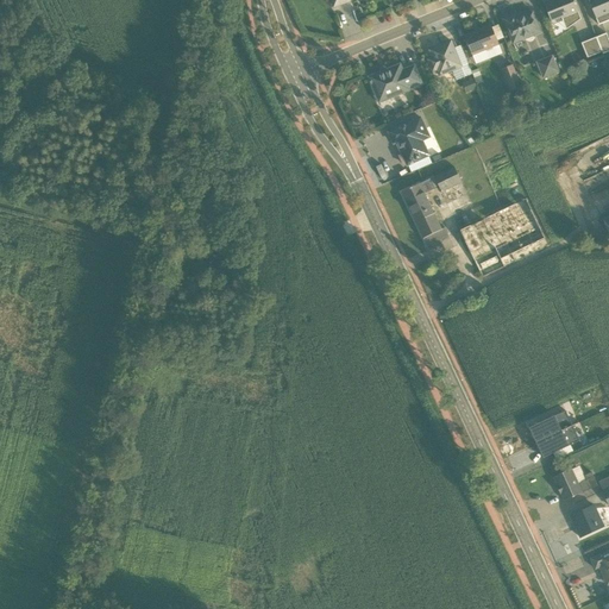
[(572,0),(556,0),(544,5),(552,25),(562,22),(565,31),(581,20),(572,0)]
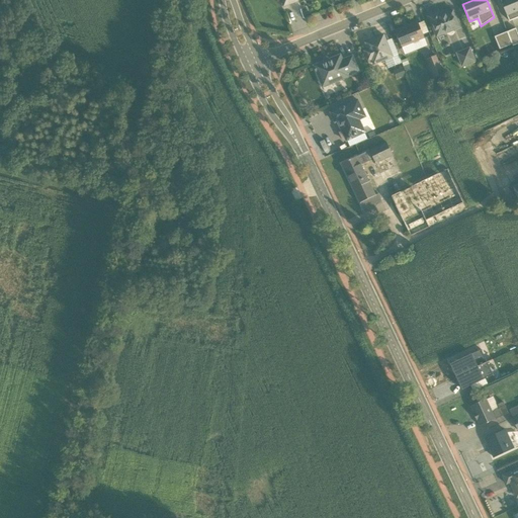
[(517,0),(499,0),(509,22),(517,17),(517,0)]
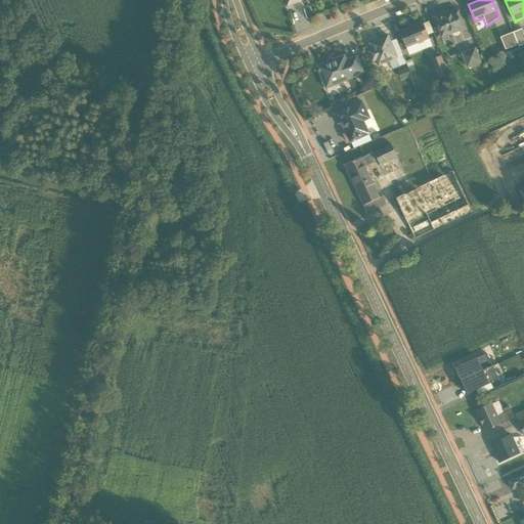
[(443,13),(433,17),(442,39),(465,30),(457,12),(444,17),(443,13)]
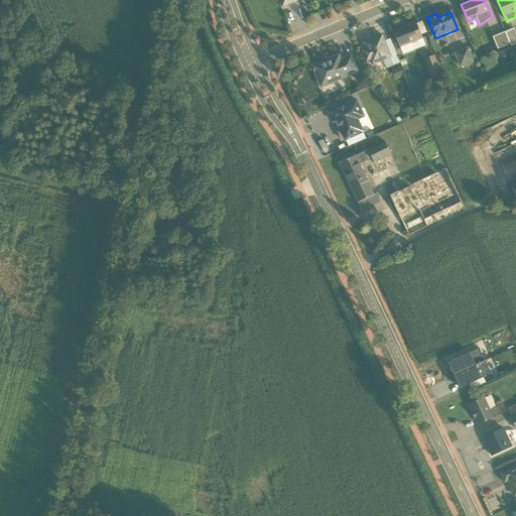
[(415,22),(393,31),(403,55),(425,46),(421,35),(426,33),(422,22),(416,24),(415,22)]
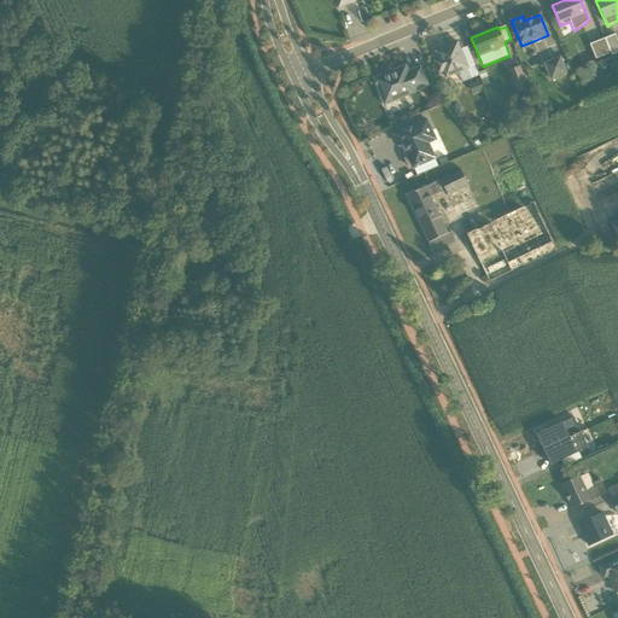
[(617,41),(616,35),(589,45),(595,59),(611,53),(611,54),(617,52),(617,41)]
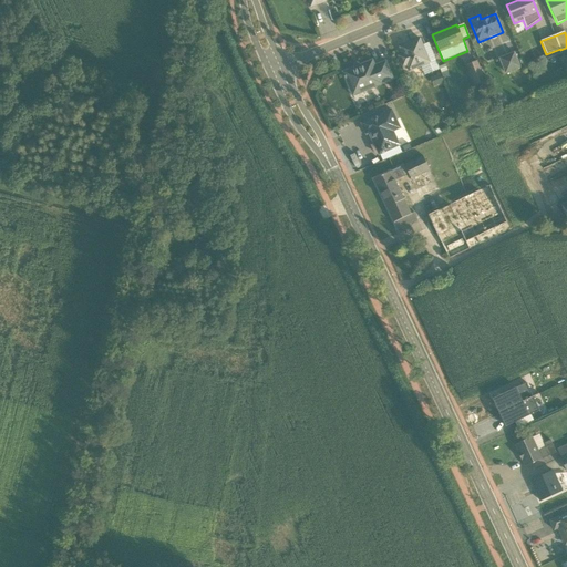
[(402,55),(398,57),(403,69),(405,68),(408,72),(421,68),(424,76),(439,70),(428,43),(422,45),(420,39),(399,48),(402,55)]
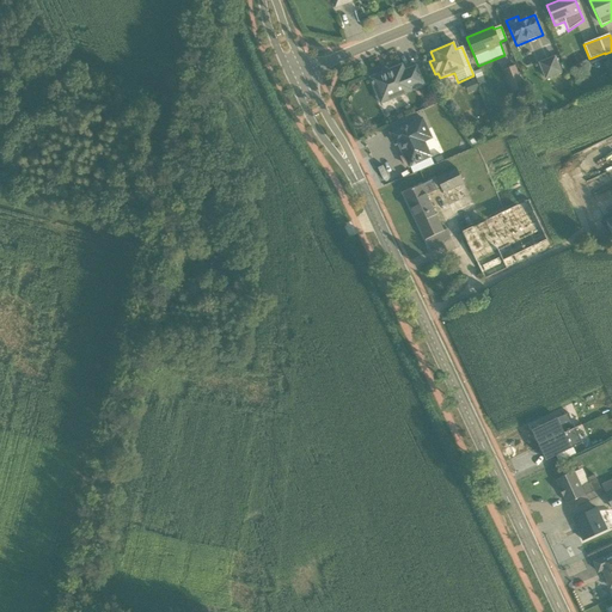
[(556,56),(538,63),(545,80),(562,74),(556,56)]
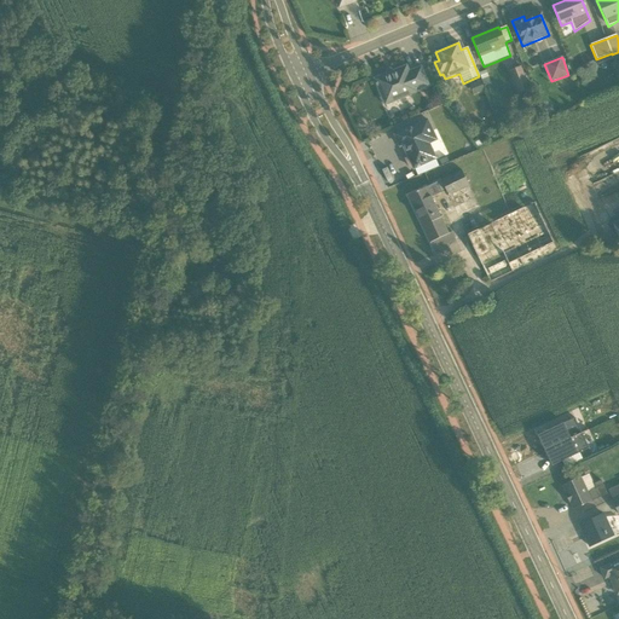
[(418,93),(417,91),(429,86),(422,68),(409,73),(406,67),(374,80),(385,106),(418,93)]
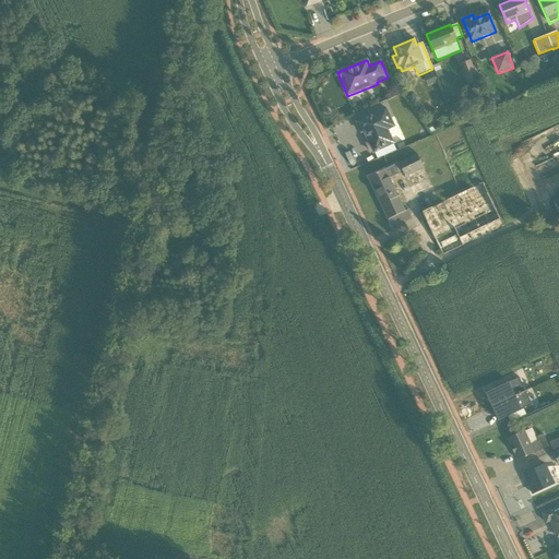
[(479,81),(471,60),(461,64),(468,85),(479,81)]
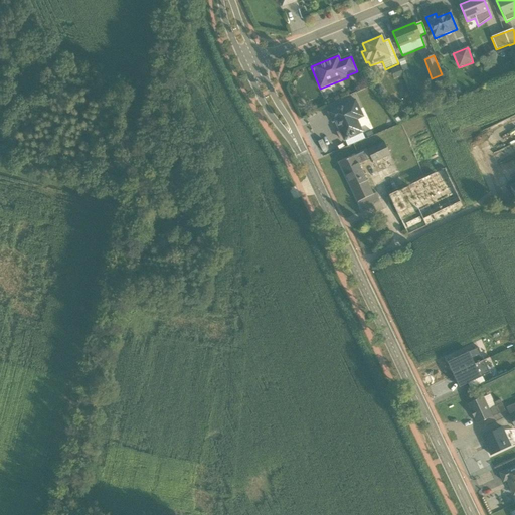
[(408,69),(404,58),(398,60),(403,72),(408,69)]
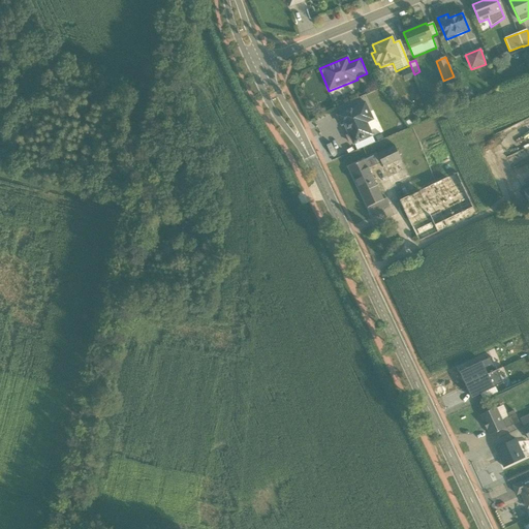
[(489,73),(487,67),(475,72),(477,78),(489,73)]
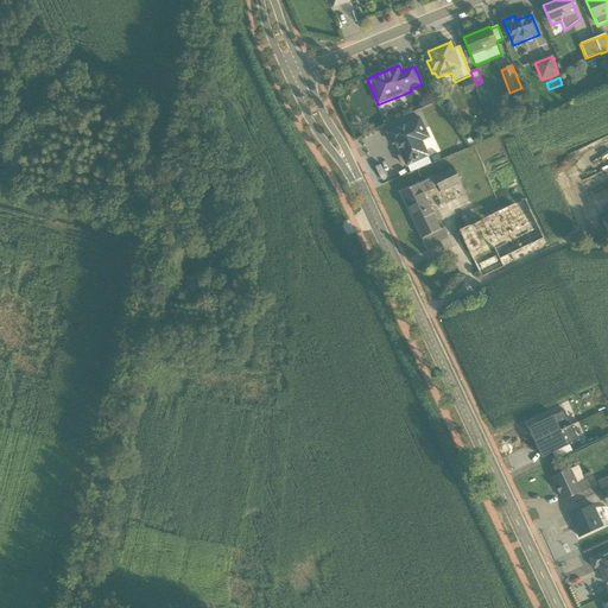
[(476,89),(472,80),(462,83),(466,93),(476,89)]
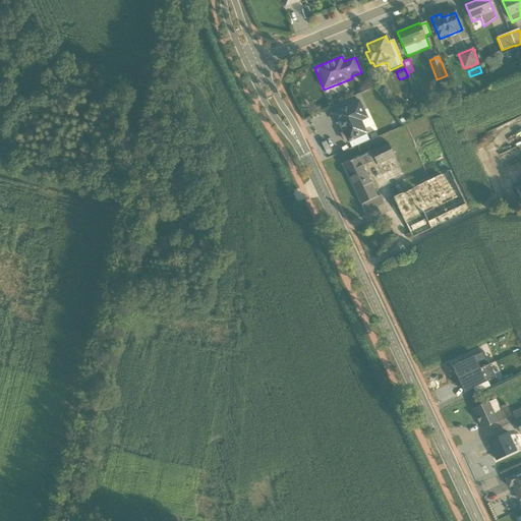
[(367,133),(361,122),(368,119),(359,101),(332,114),(337,124),(339,123),(344,133),(341,134),(346,143),(367,133)]
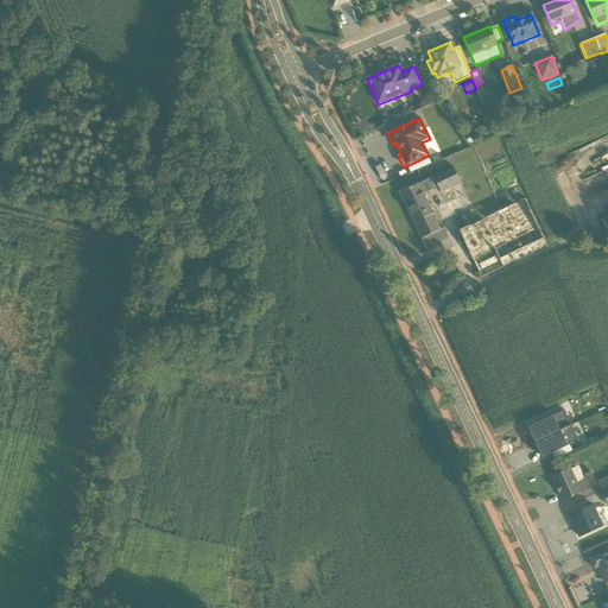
[(454,168),(400,192),(425,247),(447,238),(443,229),(441,230),(424,194),(438,188),(441,192),(461,183),(454,168)]
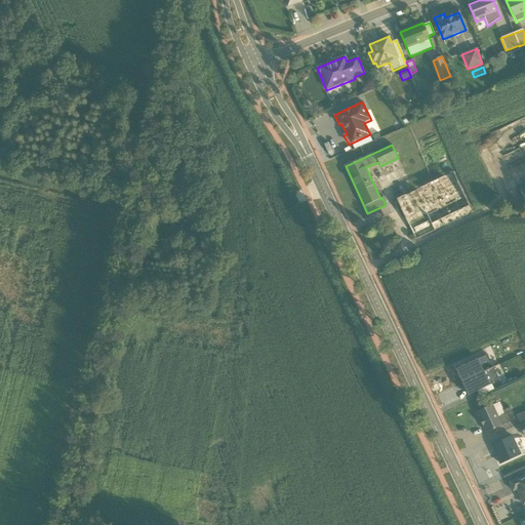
[(524,145),(503,154),(507,162),(524,155),(524,145)]
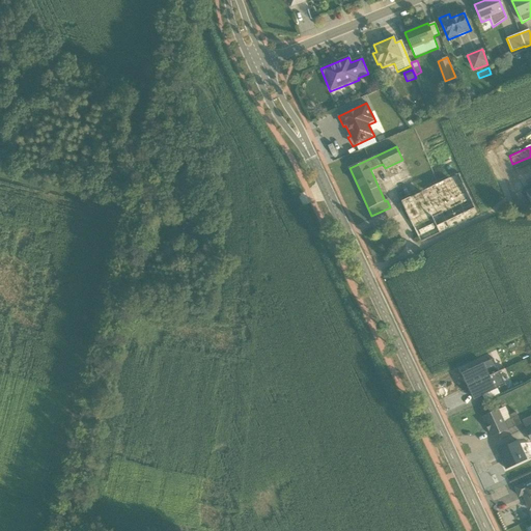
[(458,173),(401,202),(420,242),(449,229),(446,223),(475,208),(458,173)]
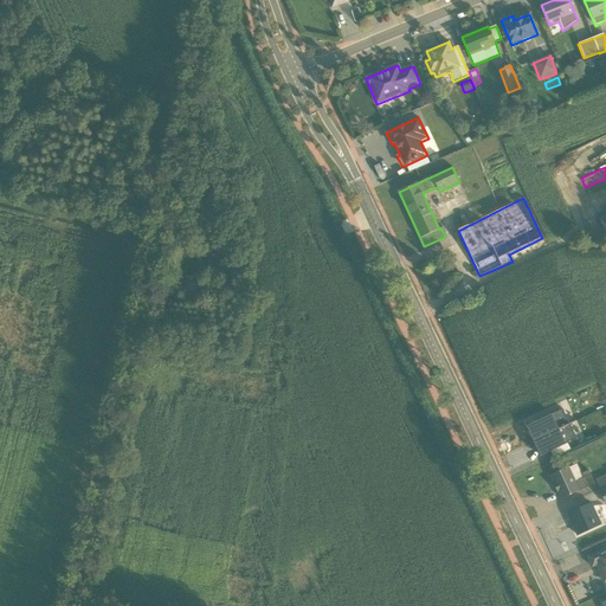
[(526,426),(533,442),(569,424),(563,410),(526,426)]
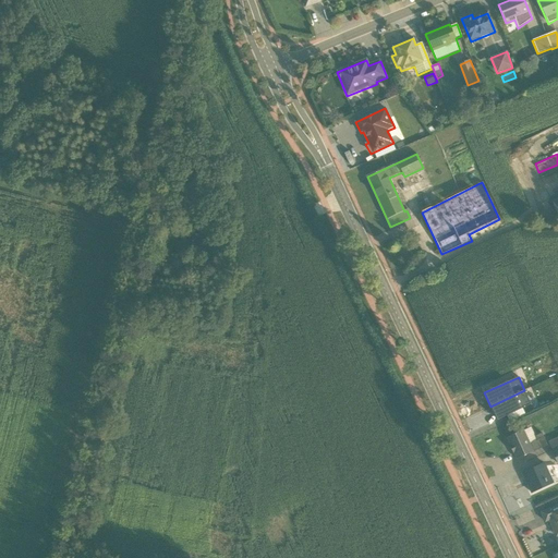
[(524,390),(490,407),(497,421),(531,404),(524,390)]
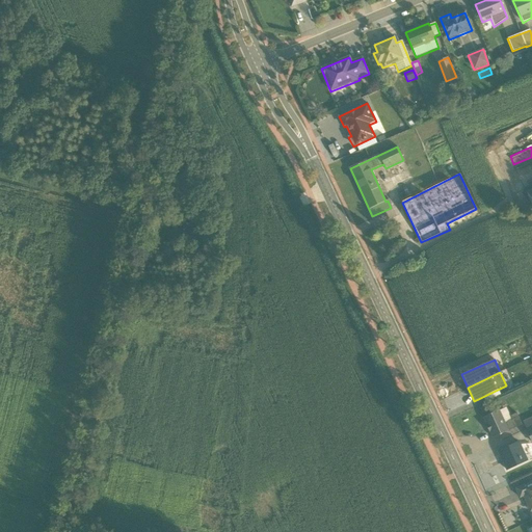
[(505,407),(483,418),(491,437),(521,425),(515,414),(509,417),(505,407)]
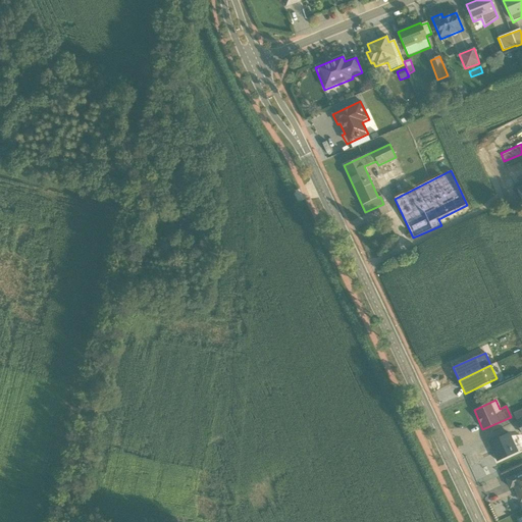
[(521,409),(512,414),(516,421),(521,418),(521,409)]
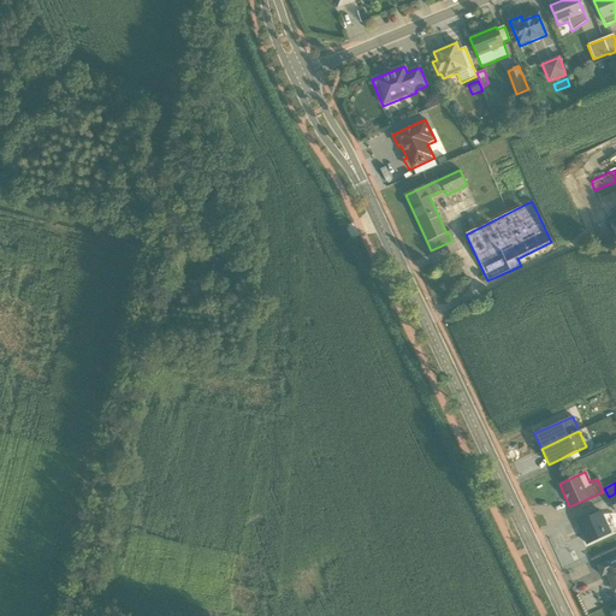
[(602,511),(578,523),(586,544),(611,533),(602,511)]
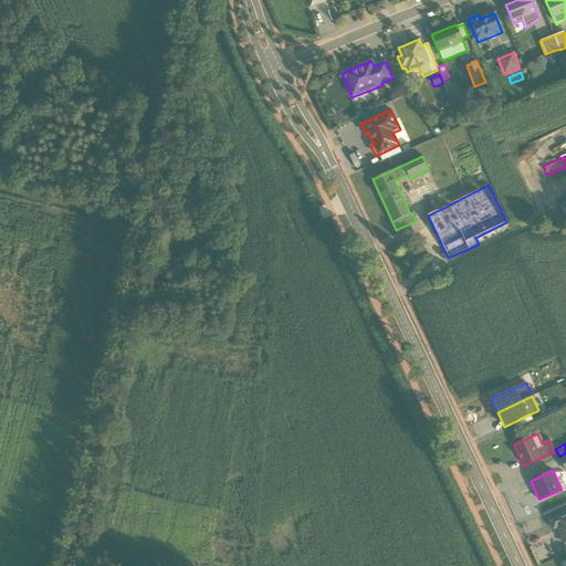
[(553,530),(556,528),(565,545),(565,544),(565,511),(548,520),(553,530)]
